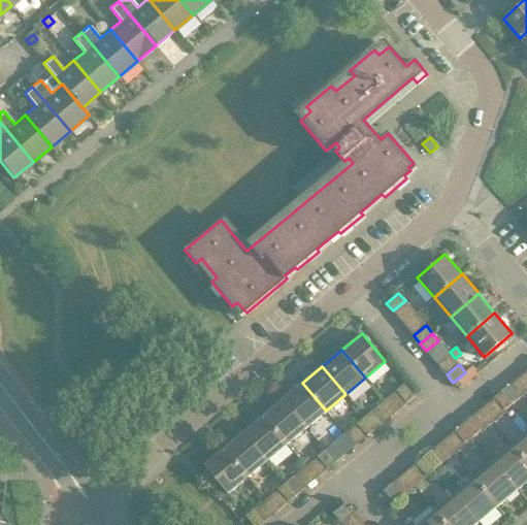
[(465,372),(455,381),(460,386),(478,371),(472,366),(465,372)]
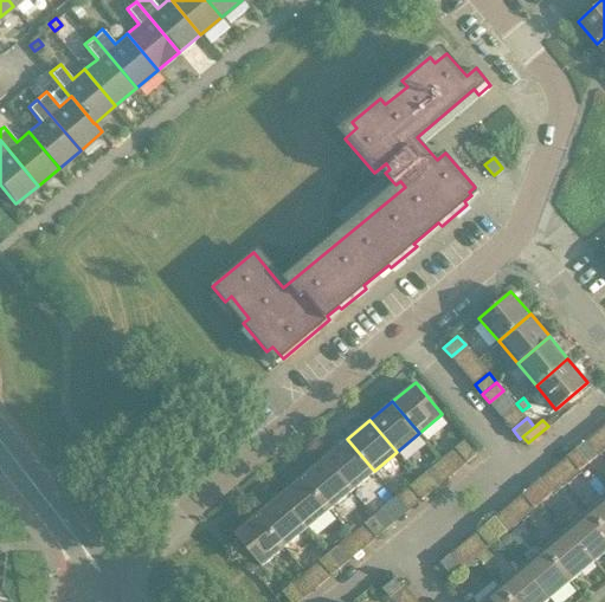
[(347,439),(324,458),(352,490),(374,471),(347,439)]
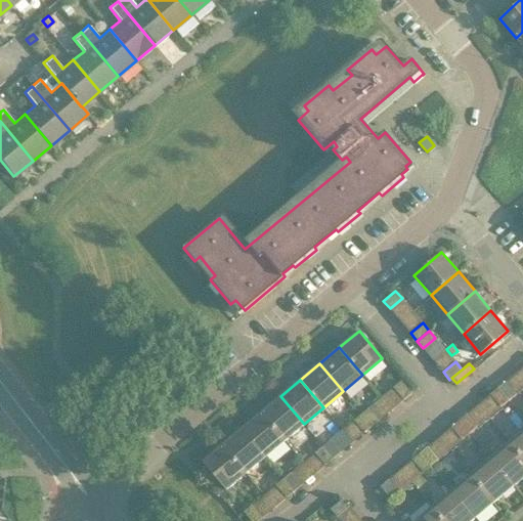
[(403,399),(410,392),(400,380),(393,387),(403,399)]
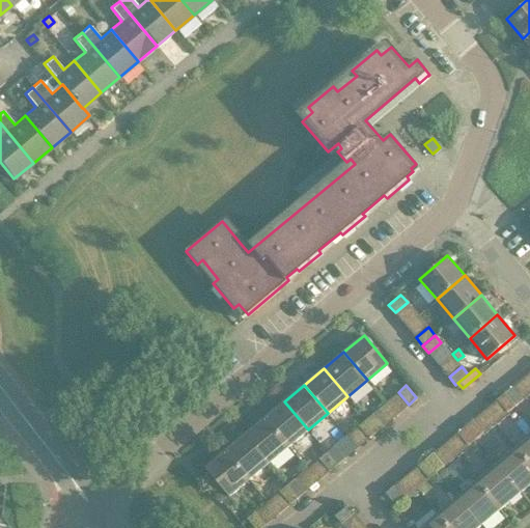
[(511,386),(504,392),(514,405),(522,398),(511,386)]
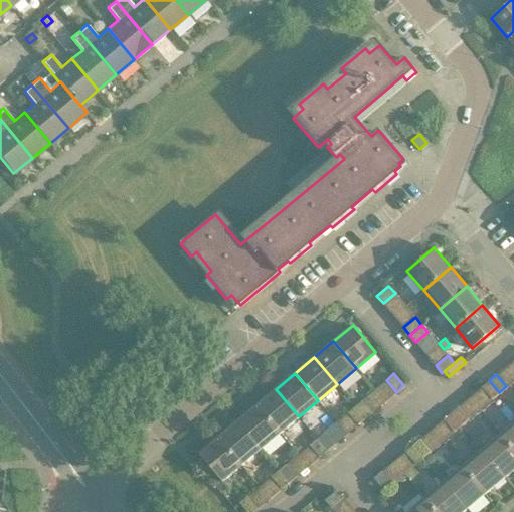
[(491,398),(499,392),(489,380),(481,386),(491,398)]
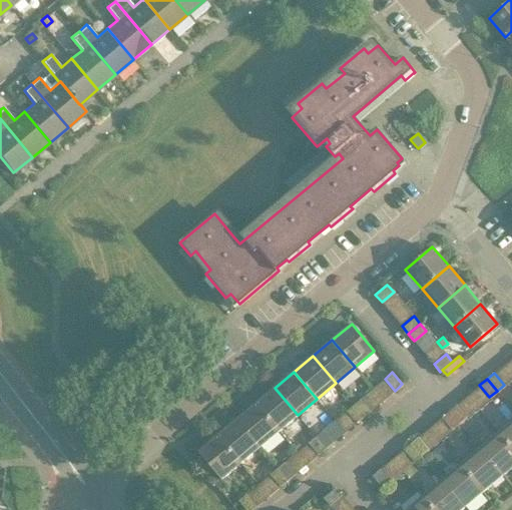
[(256,404),(279,431),(298,415),(275,388),(256,404)]
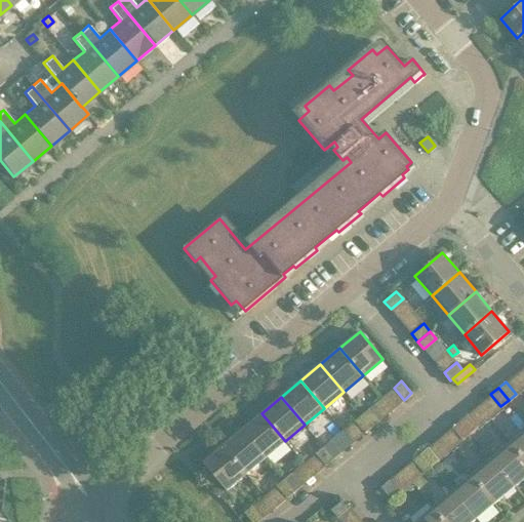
[(369,407),(362,414),(372,427),(379,419),(369,407)]
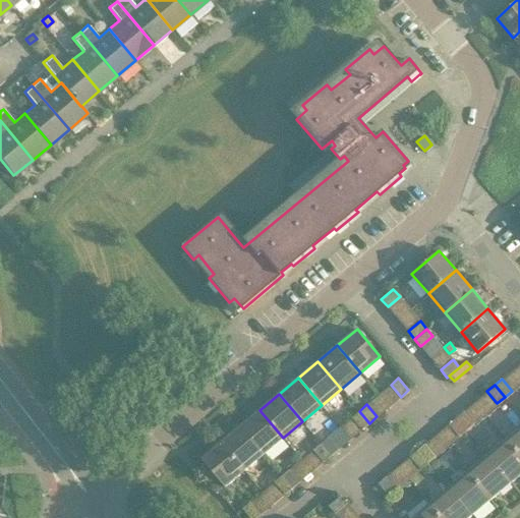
[(240,426),(264,454),(283,438),(260,410),(240,426)]
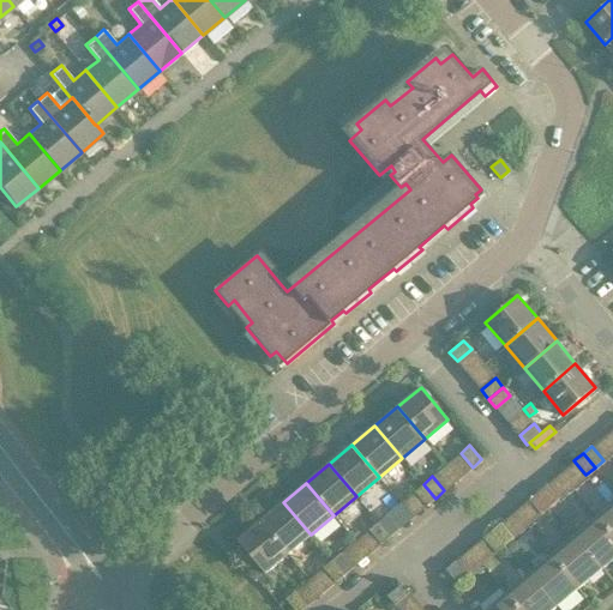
[(426,506),(436,499),(424,484),(414,491),(426,506)]
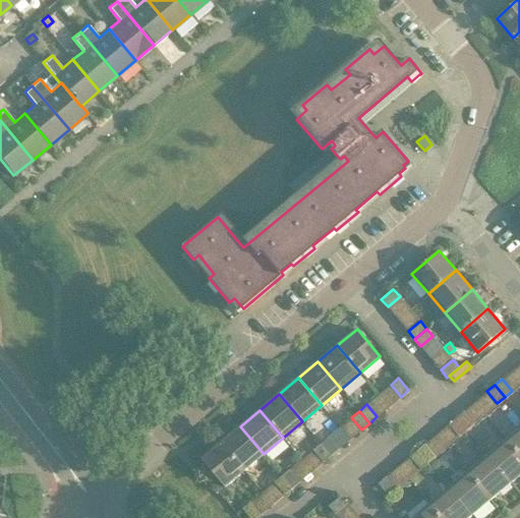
[(463,411),(456,417),(466,429),(473,423),(463,411)]
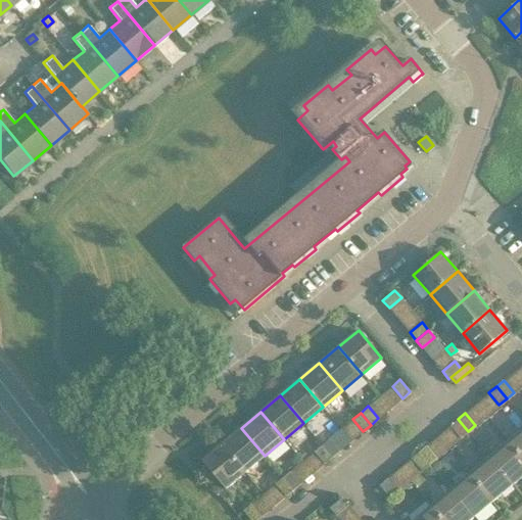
[(460,437),(468,431),(458,419),(449,425),(460,437)]
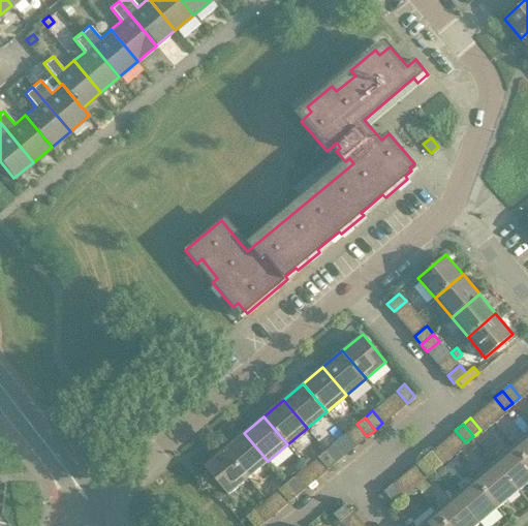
[(224,449),(248,476),(268,461),(244,433),(224,449)]
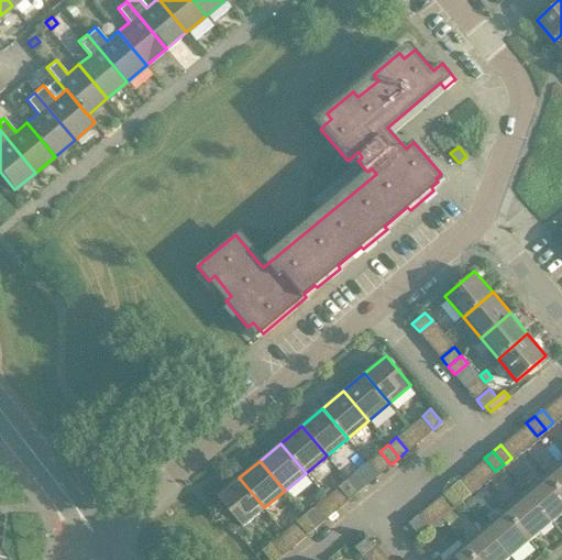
[(561,461),(547,474),(561,491),(561,461)]
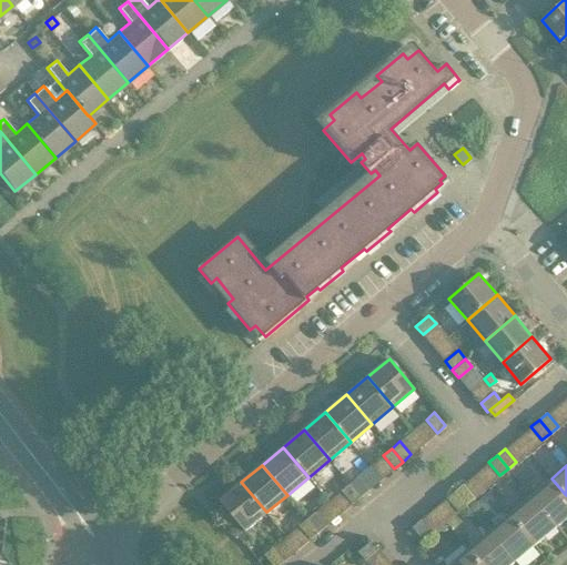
[(357,476),(350,483),(361,496),(368,490),(357,476)]
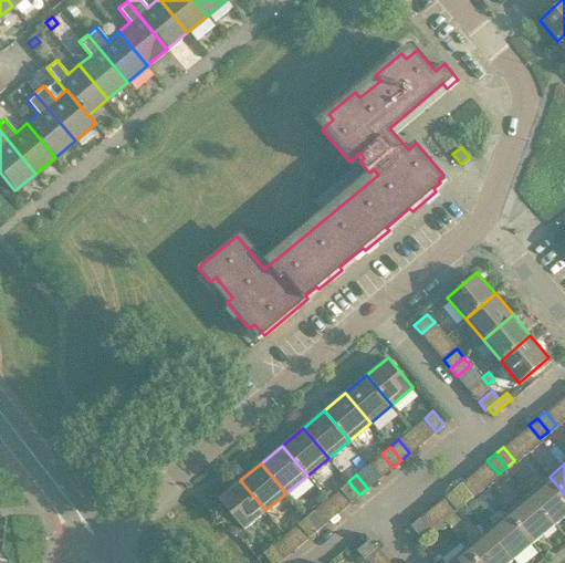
[(564,514),(564,493),(550,477),(529,494),(554,524),(564,514)]
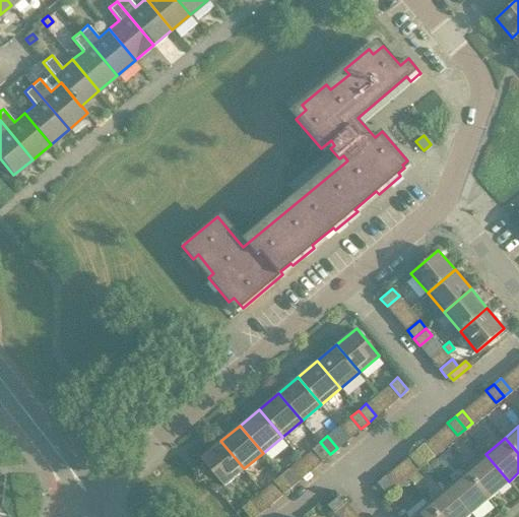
[(244,468),(220,441),(201,458),(223,486),(244,468)]
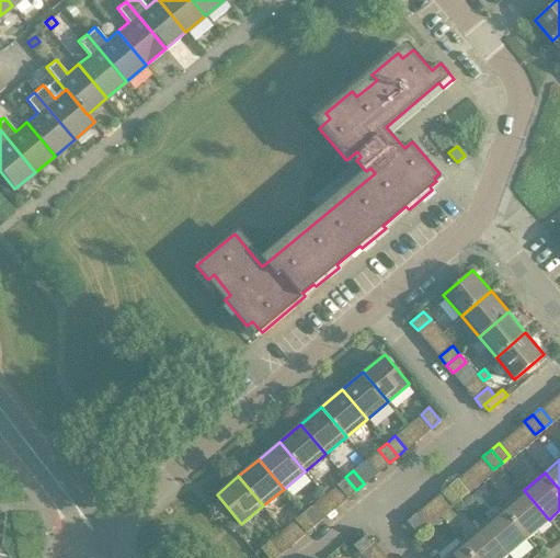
[(347,497),(356,490),(345,477),(336,484),(347,497)]
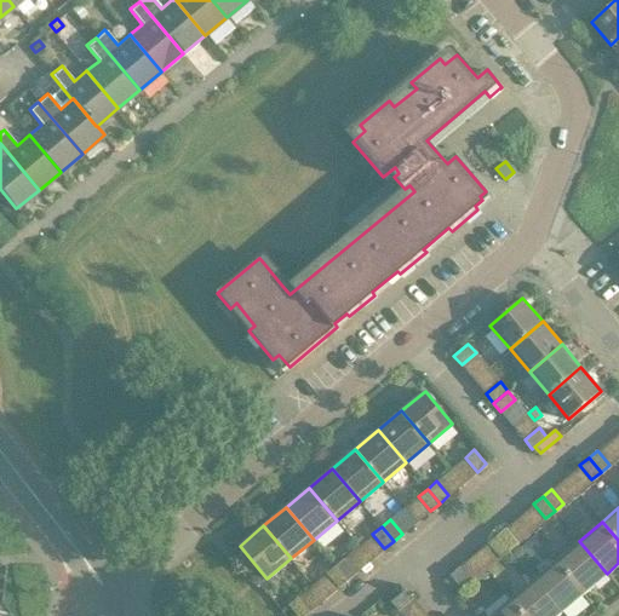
[(505,528),(497,535),(509,550),(517,542),(505,528)]
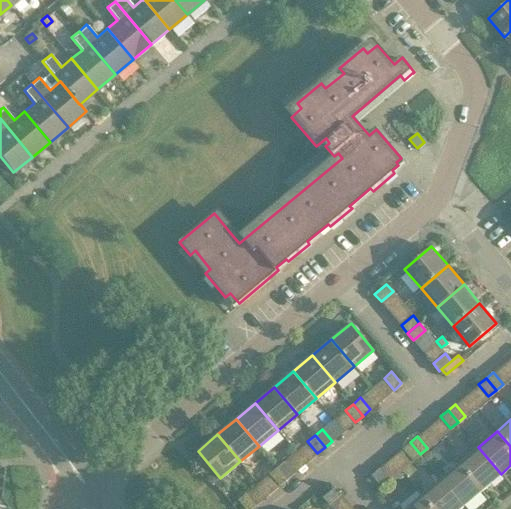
[(412,460),(420,454),(410,442),(402,448),(412,460)]
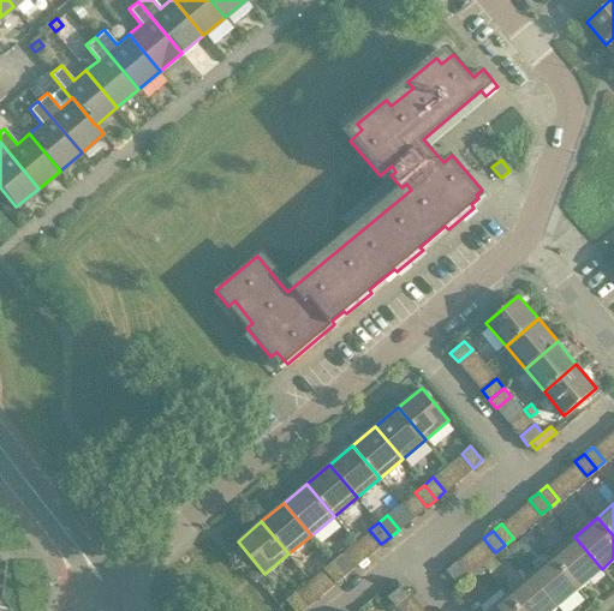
[(602,569),(574,537),(552,556),(579,587),(602,569)]
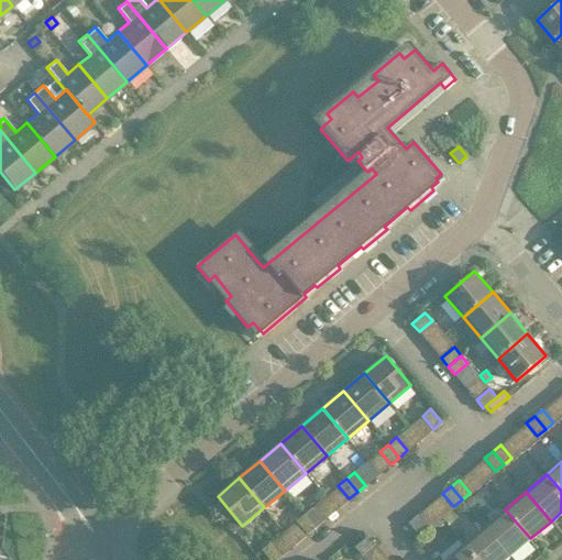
[(312,507),(304,514),(315,527),(323,520),(312,507)]
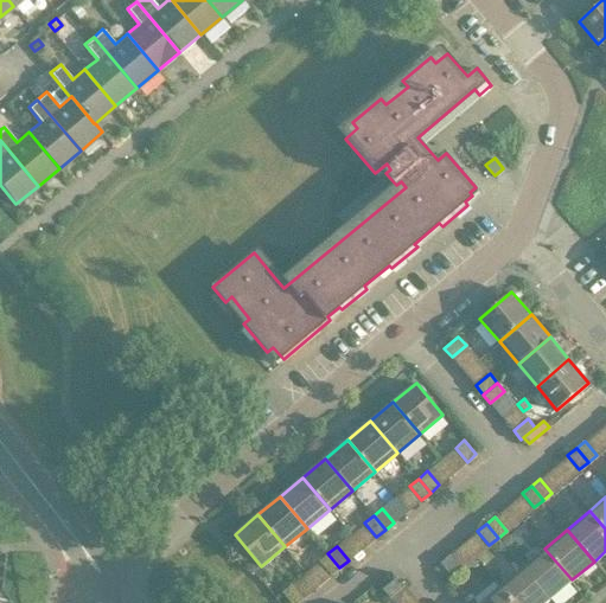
[(549,598),(572,579),(544,549),(522,568),(549,598)]
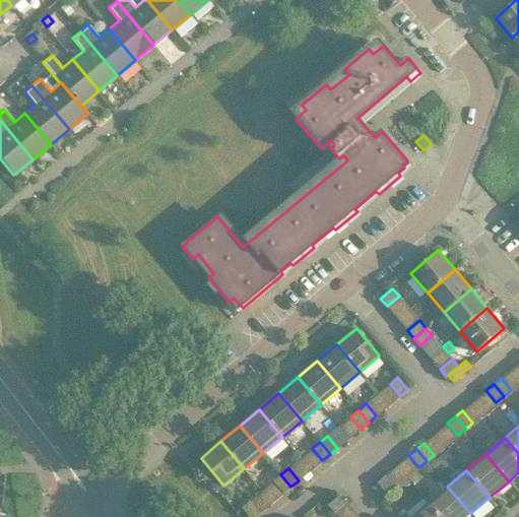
[(283,493),(290,487),(280,474),(273,480),(283,493)]
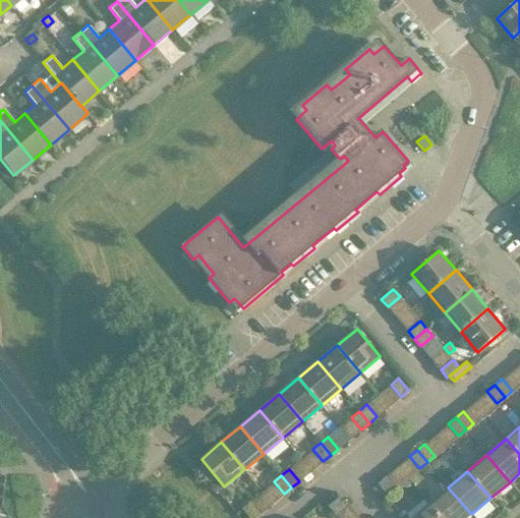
[(388,495),(396,488),(386,476),(378,482),(388,495)]
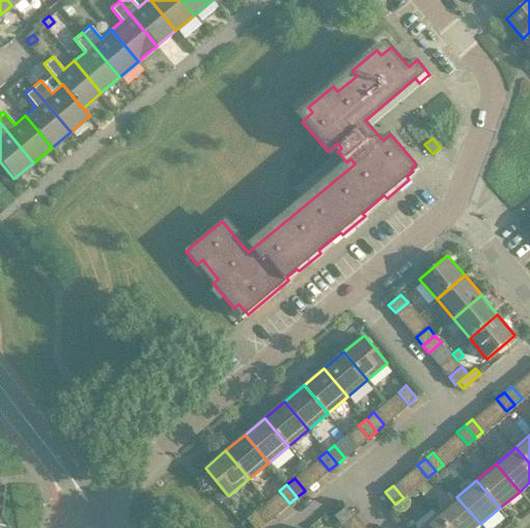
[(437,513),(449,527),(475,527),(480,524),(456,497),(437,513)]
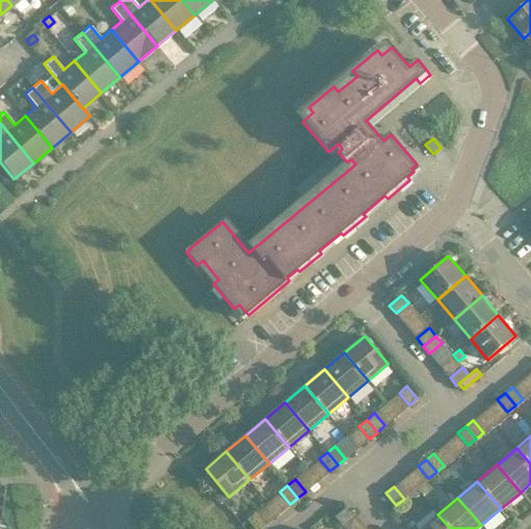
[(335,516),(342,524),(354,513),(347,505),(335,516)]
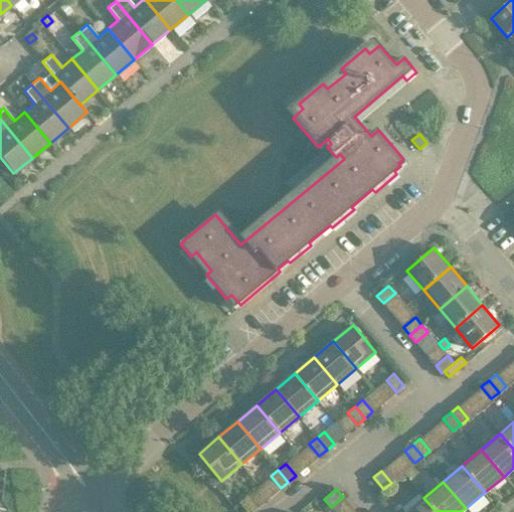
[(247,511),(251,511),(257,508),(247,496),(239,502),(247,511)]
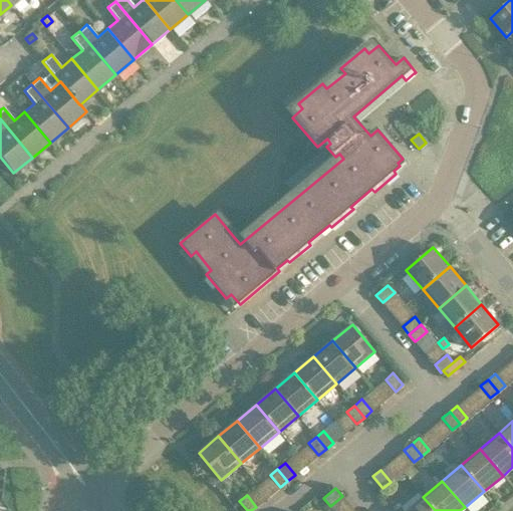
[(435,510),(423,497),(406,510),(435,510)]
